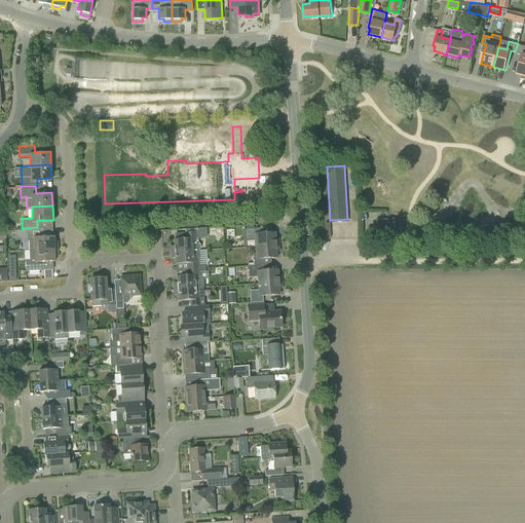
[(256,245),(279,244),(278,236),(275,236),(275,231),(258,232),(258,226),(246,227),(247,238),(256,237),(256,245)]
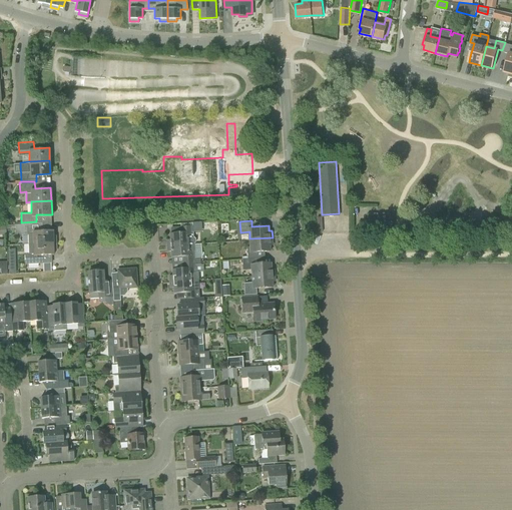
[(33,241),(57,240),(56,233),(55,232),(52,232),(52,229),(40,229),(39,221),(36,221),(21,222),(15,222),(16,233),(32,233),(33,241)]
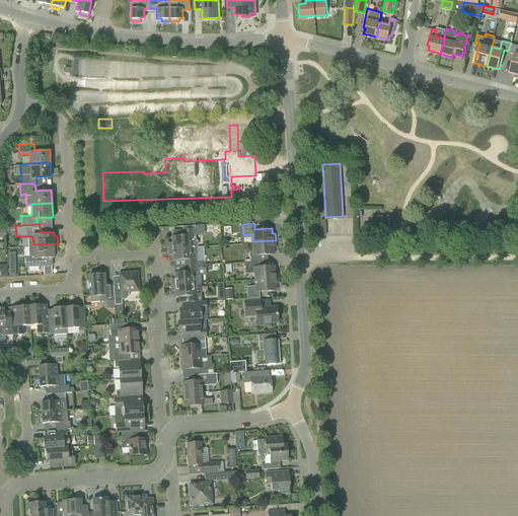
[(169,246),(197,244),(199,242),(198,239),(196,238),(195,227),(183,227),(183,234),(172,235),(172,240),(169,241),(169,246)]
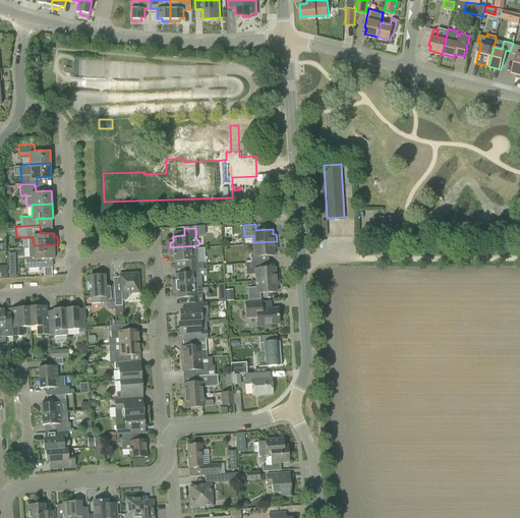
[(251,261),(258,261),(262,260),(262,253),(275,253),(274,247),(277,247),(277,241),(253,242),(253,249),(251,249),(251,261)]
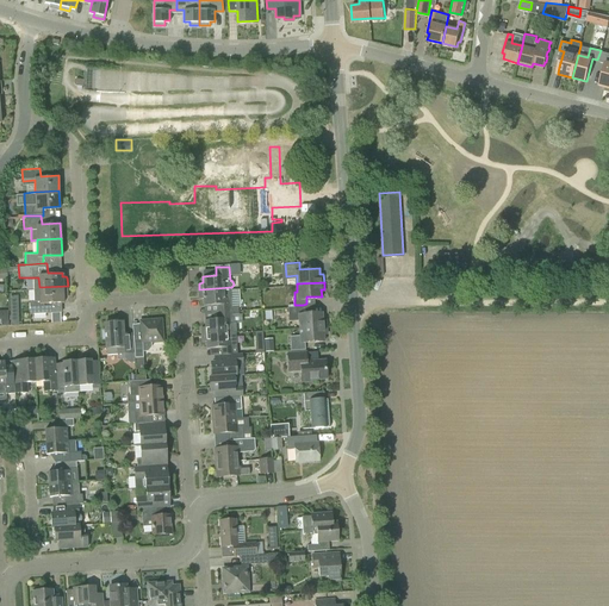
[(68,286),(39,287),(39,299),(30,300),(30,312),(49,311),(49,301),(63,301),(63,297),(67,297),(68,294),(68,286)]
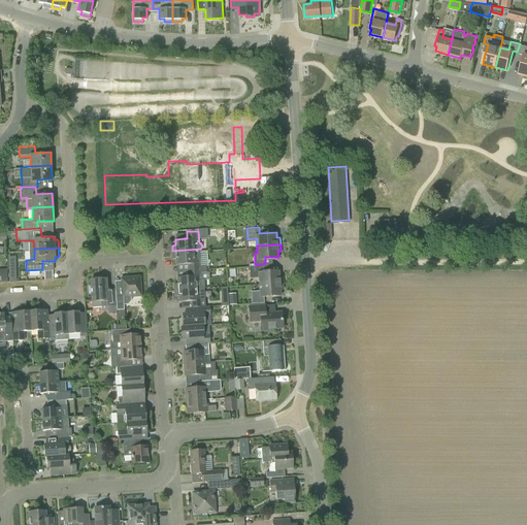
[(189,268),(206,267),(206,264),(201,264),(200,249),(172,251),(172,257),(176,257),(176,263),(189,262),(189,268)]
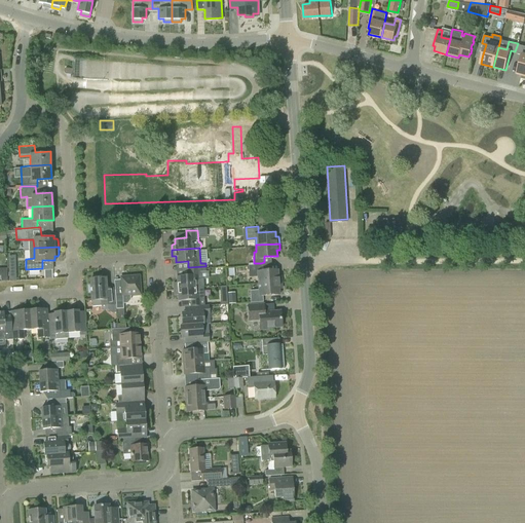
[(258,282),(282,279),(282,274),(278,274),(277,268),(261,269),(261,263),(254,263),(249,264),(250,274),(258,274),(258,282)]
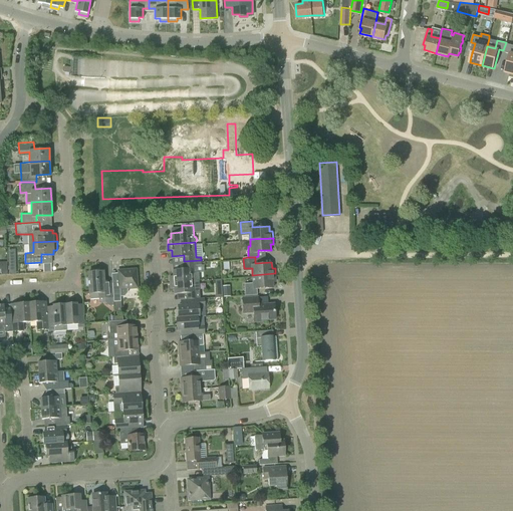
[(170,280),(199,278),(199,271),(197,272),(196,263),(202,263),(201,260),(184,261),(185,268),(173,268),(174,274),(170,274),(170,280)]
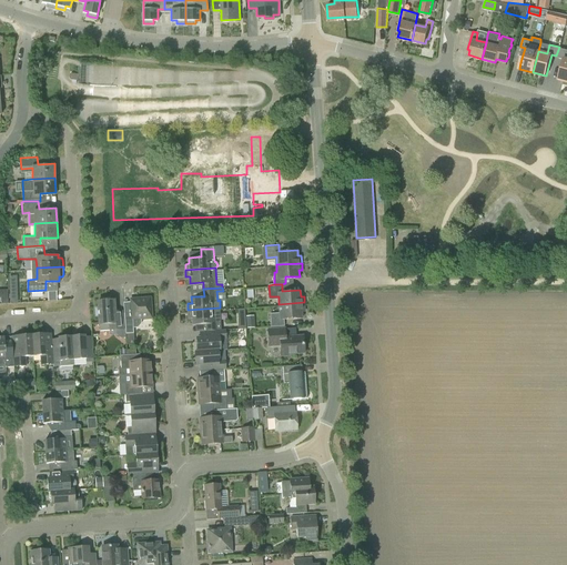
[(112,299),(111,294),(100,295),(101,300),(98,300),(100,322),(100,329),(109,328),(123,326),(122,310),(114,310),(113,299),(112,299)]
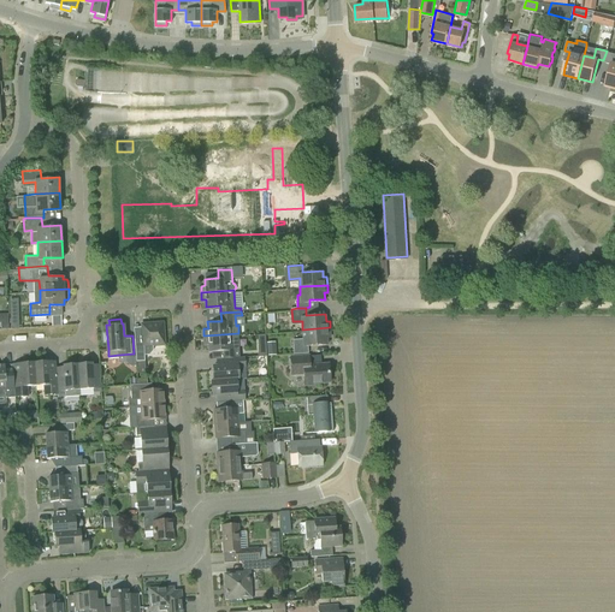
[(137,370),(143,369),(143,367),(145,367),(143,344),(165,343),(164,320),(142,322),(143,337),(135,337),(137,370)]
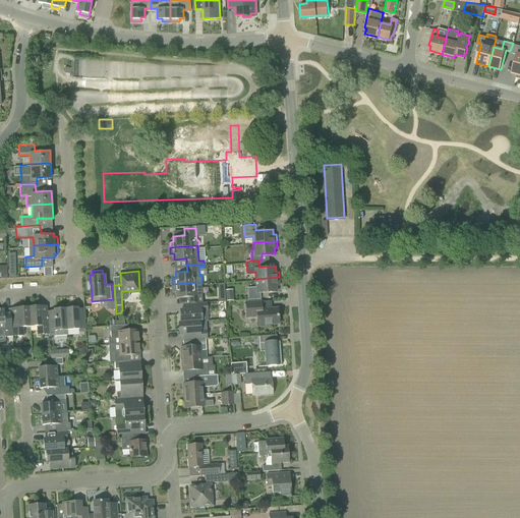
[(279,277),(255,279),(256,285),(248,286),(249,297),(261,297),(261,291),(277,290),(277,283),(280,283),(279,277)]
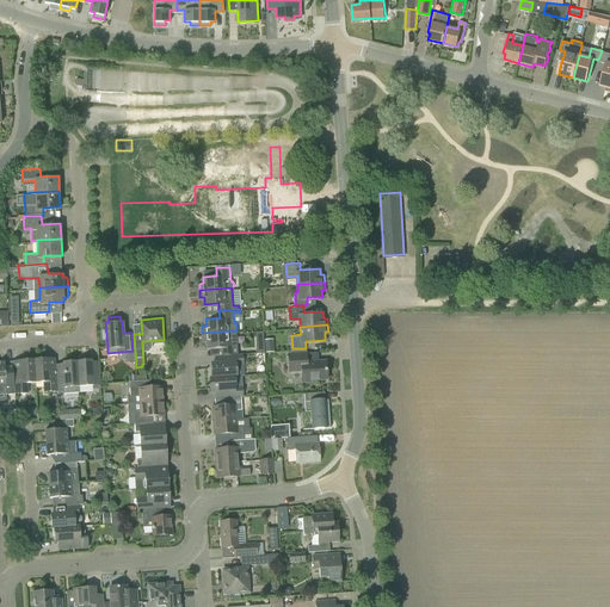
[(222,353),(227,353),(235,352),(235,339),(238,339),(236,330),(202,333),(203,340),(207,340),(208,347),(221,346),(222,353)]
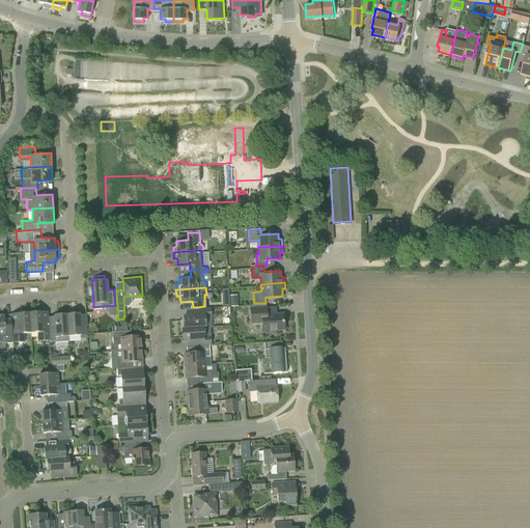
[(267,311),(267,305),(251,306),(252,321),(262,321),(263,330),(269,330),(270,329),(284,327),(283,312),(272,312),(271,311),(267,311)]
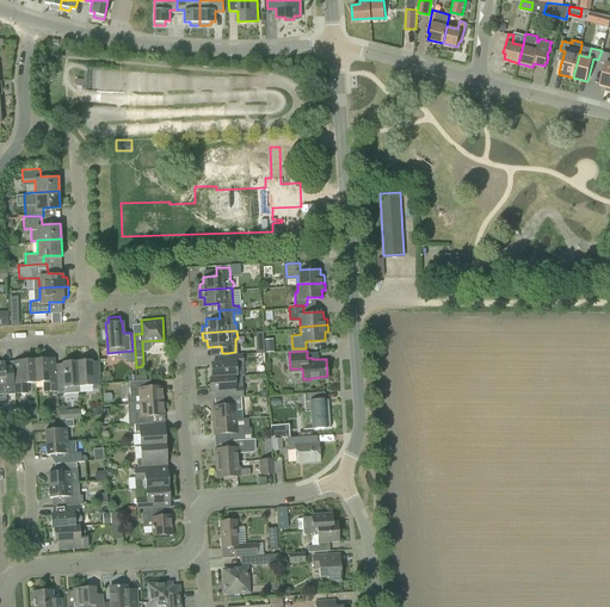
[(210,376),(236,373),(236,363),(244,363),(242,352),(235,352),(227,353),(228,360),(211,361),(213,375),(210,375),(210,376)]
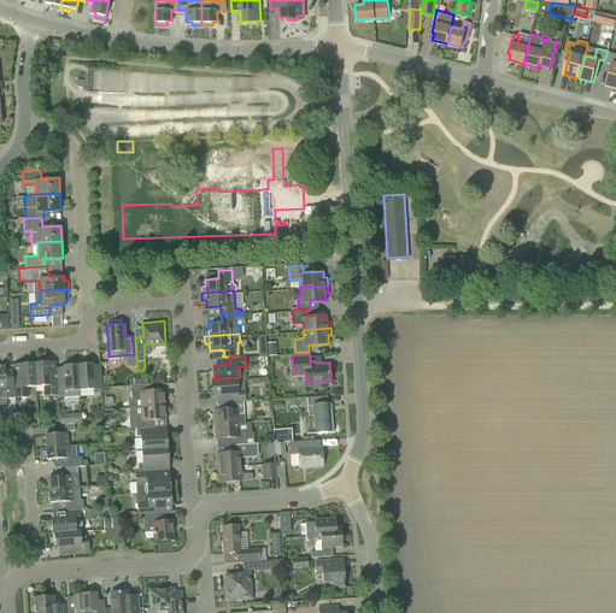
[(58,393),(58,378),(57,376),(50,377),(48,360),(34,361),(36,384),(45,383),(45,394),(58,393)]
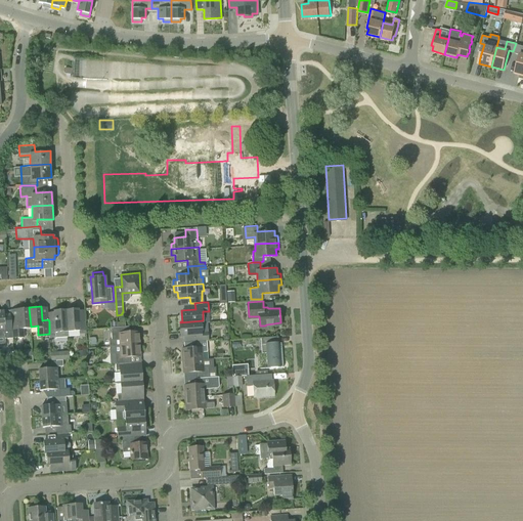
[(24,327),(31,327),(29,307),(16,308),(17,317),(11,318),(11,319),(12,337),(24,336),(24,327)]
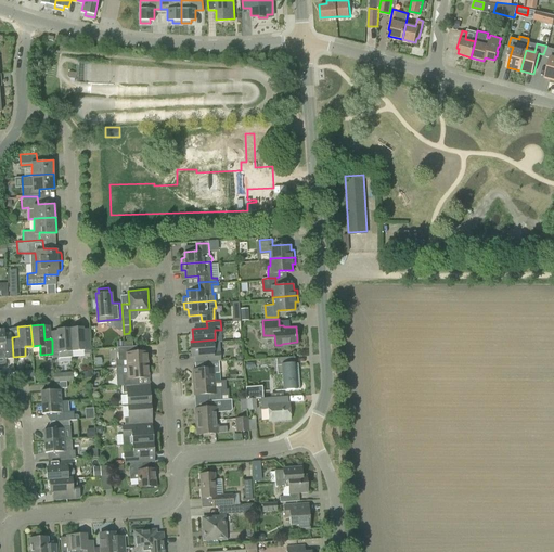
[(13,357),(12,338),(5,338),(4,328),(0,326),(0,354),(5,354),(5,357),(13,357)]
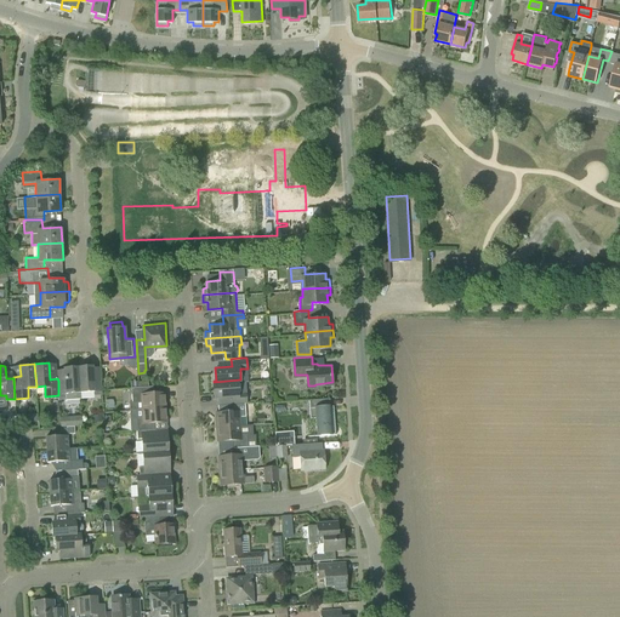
[(81,396),(81,390),(80,390),(79,365),(64,366),(64,381),(58,381),(58,395),(67,395),(67,398),(81,396)]
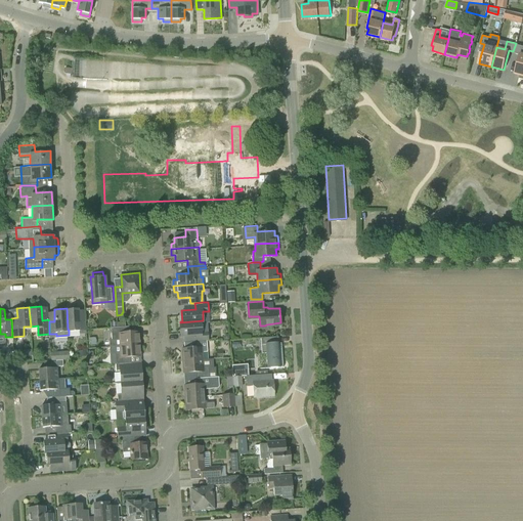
[(68,330),(69,330),(79,329),(80,332),(86,332),(85,319),(79,319),(79,308),(67,308),(68,330)]
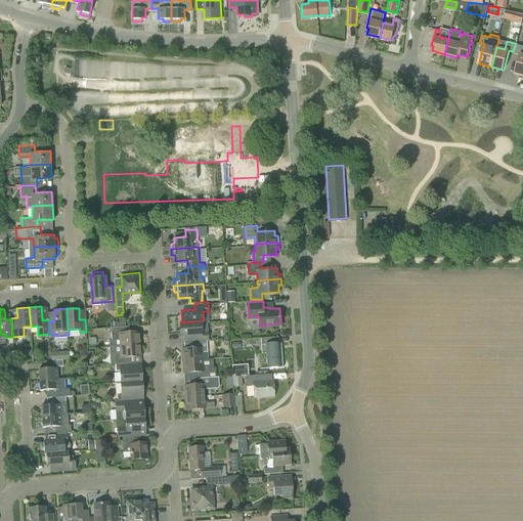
[(183,358),(204,357),(203,350),(208,349),(208,347),(212,347),(212,339),(208,339),(207,320),(203,320),(180,322),(181,335),(194,334),(195,346),(182,347),(183,358)]
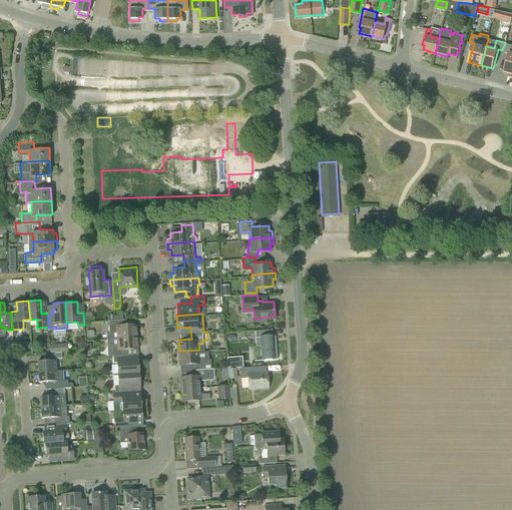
[(108,337),(136,335),(136,323),(127,324),(126,318),(123,318),(115,319),(109,319),(109,331),(107,331),(108,337)]
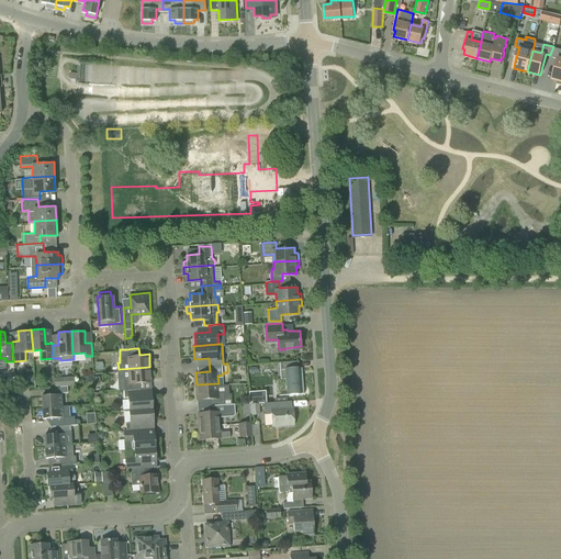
[(300,371),(299,359),(280,360),(281,377),(287,377),(288,392),(304,391),(303,371),(300,371)]
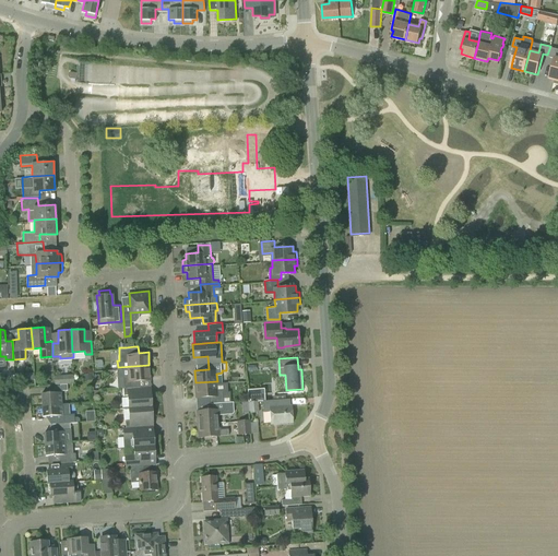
[(119,387),(123,387),(137,386),(137,379),(150,378),(149,365),(118,367),(119,387)]
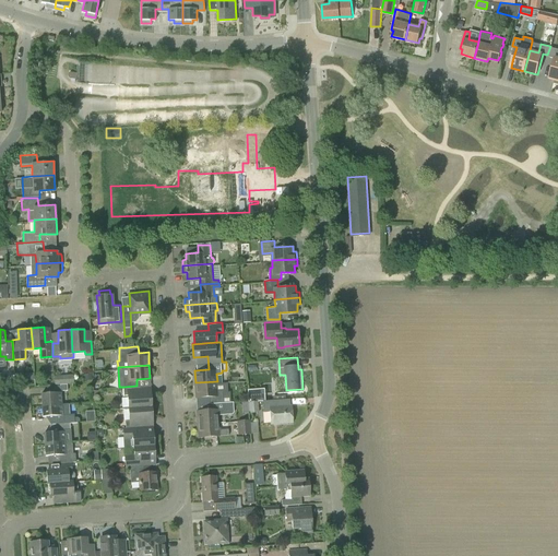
[(223,390),(223,389),(217,389),(217,381),(196,382),(196,395),(210,394),(211,401),(213,401),(227,400),(229,400),(232,400),(230,389),(223,390)]
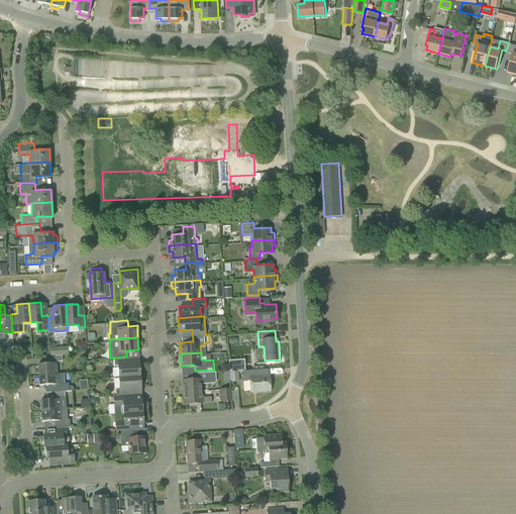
[(119,376),(140,374),(139,362),(127,363),(126,356),(114,357),(114,365),(119,364),(119,376)]
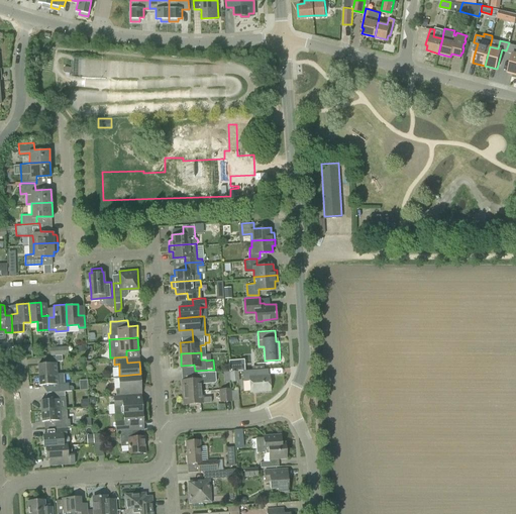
[(39,373),(58,372),(57,362),(38,363),(39,373)]
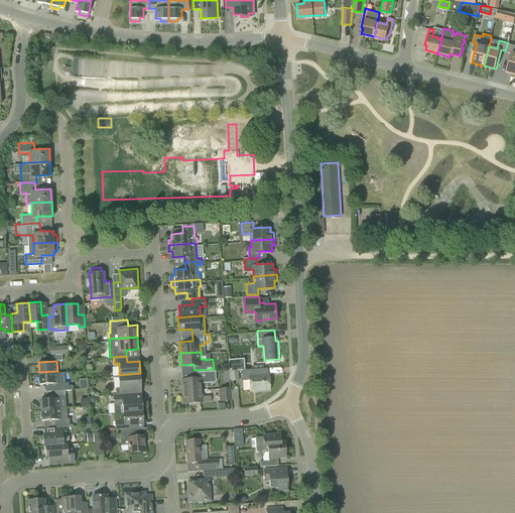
[(256,373),(255,367),(243,368),(244,378),(249,377),(250,389),(270,388),(269,372),(256,373)]
